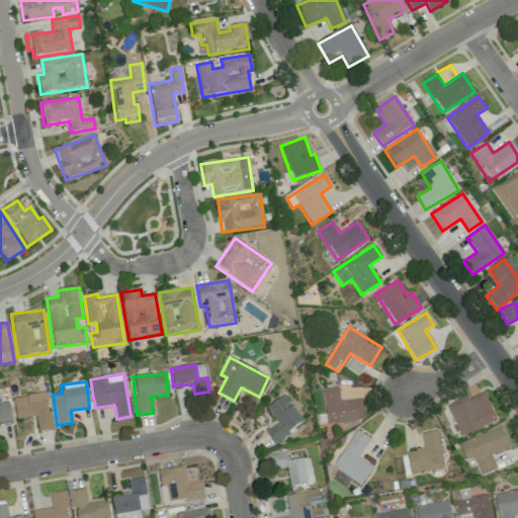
[(326,424),(363,421),(361,399),(340,401),(338,386),(323,387),(326,424)]
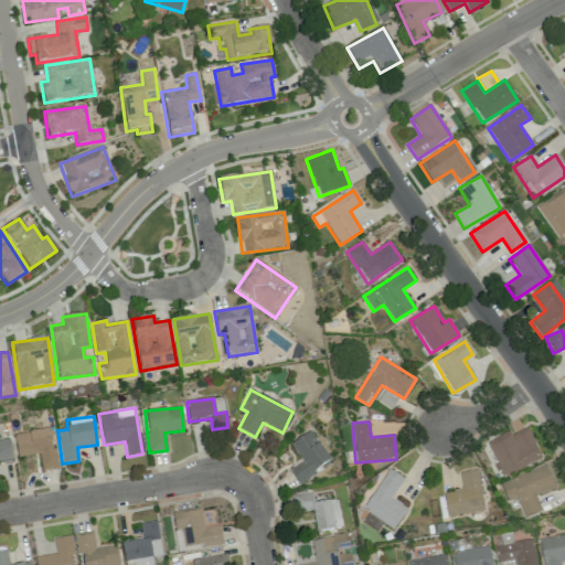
[(486,443),(499,469),(500,468),(504,477),(542,459),(526,427),(511,435),(509,432),(486,443)]
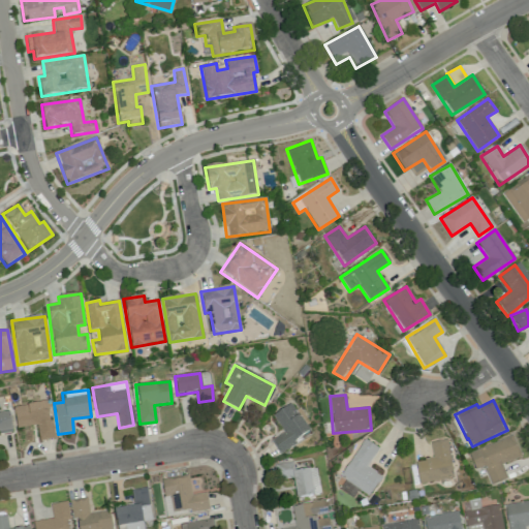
[(13,407),(17,429),(36,426),(38,440),(54,438),(48,401),(13,407)]
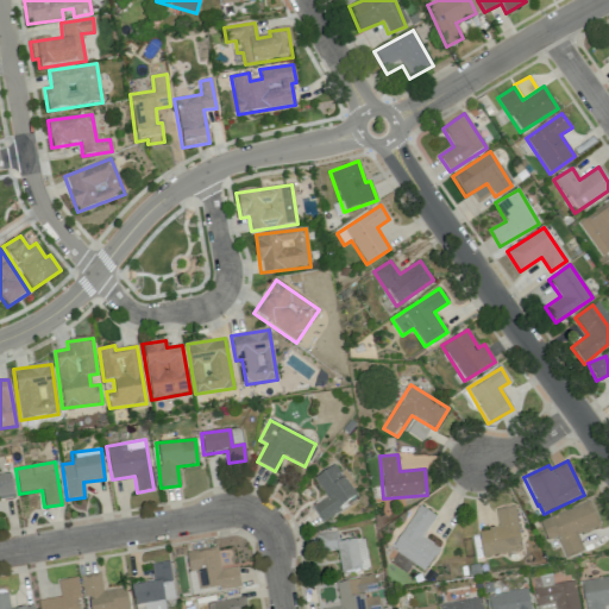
[(313,477),(326,498),(312,507),(320,521),(357,497),(336,464),(313,477)]
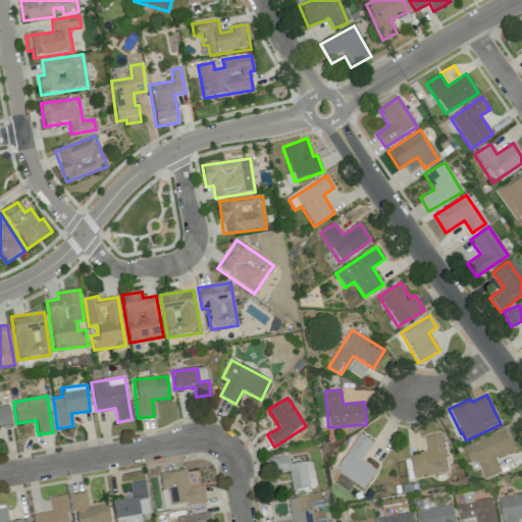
[(0,427),(11,426),(8,407),(0,408),(0,427)]
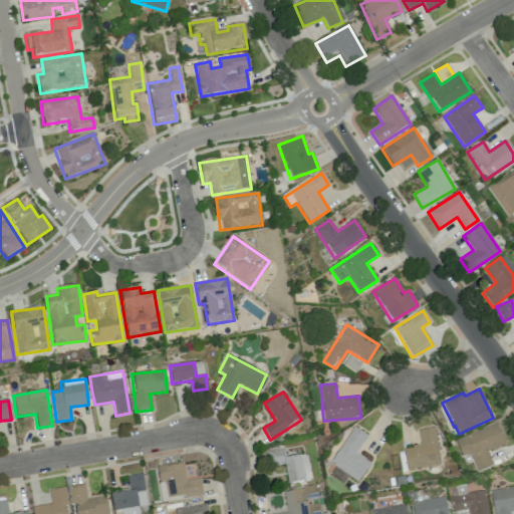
[(455,440),(461,457),(470,454),(476,471),(492,465),(487,451),(506,445),(499,424),(455,440)]
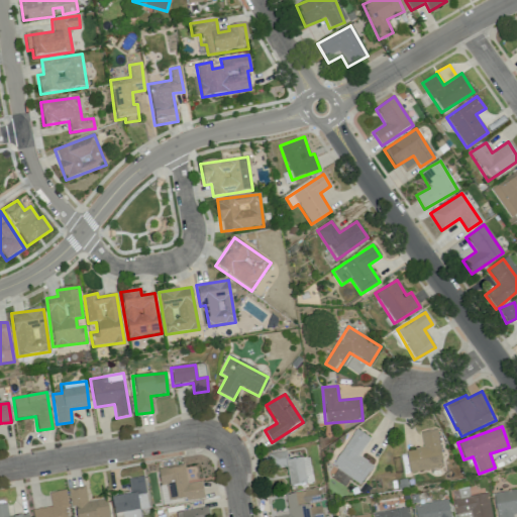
[(360,485),(373,466),(357,455),(370,438),(355,429),(331,466),(360,485)]
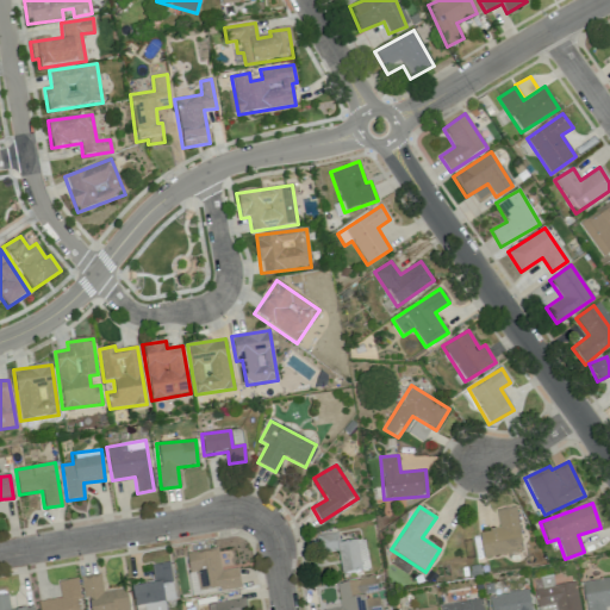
[(516,506),(496,510),(499,529),(479,531),(483,558),(522,552),(516,506)]
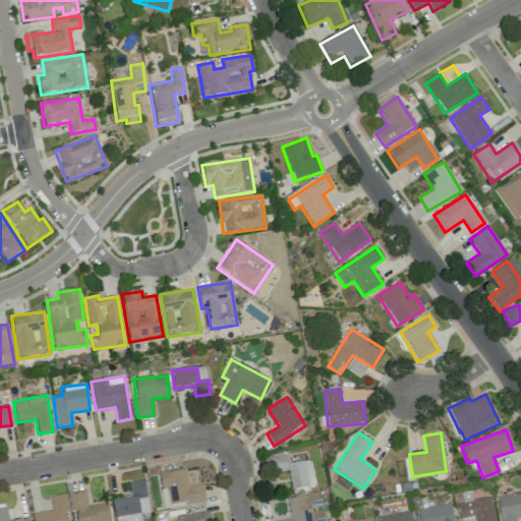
[(304,462),(289,464),(288,455),(270,458),(273,474),(288,471),(291,490),(308,488),(304,462)]
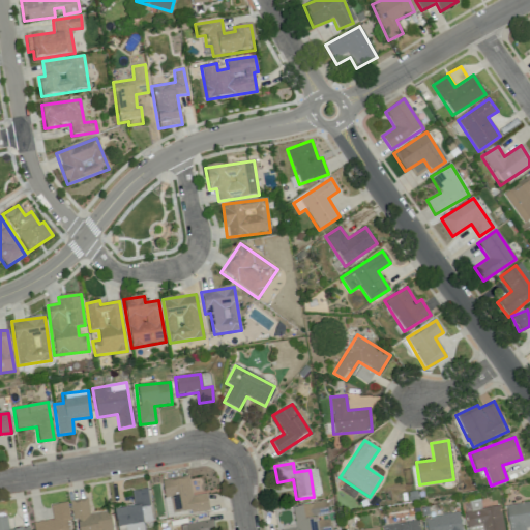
[(162,480),(164,498),(170,497),(173,516),(208,509),(206,494),(192,496),(188,476),(162,480)]
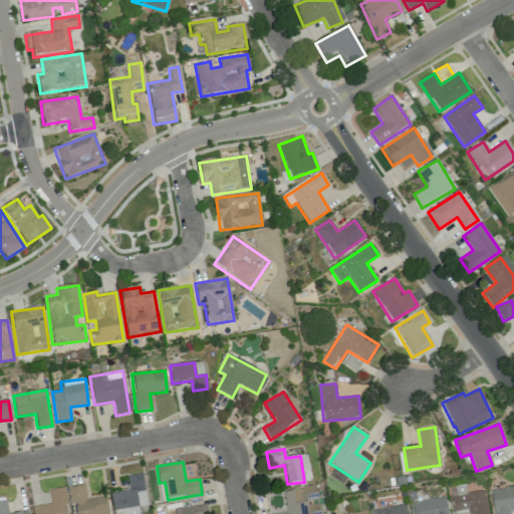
[(144,494),(144,475),(129,475),(129,490),(138,490),(138,495),(144,494)]
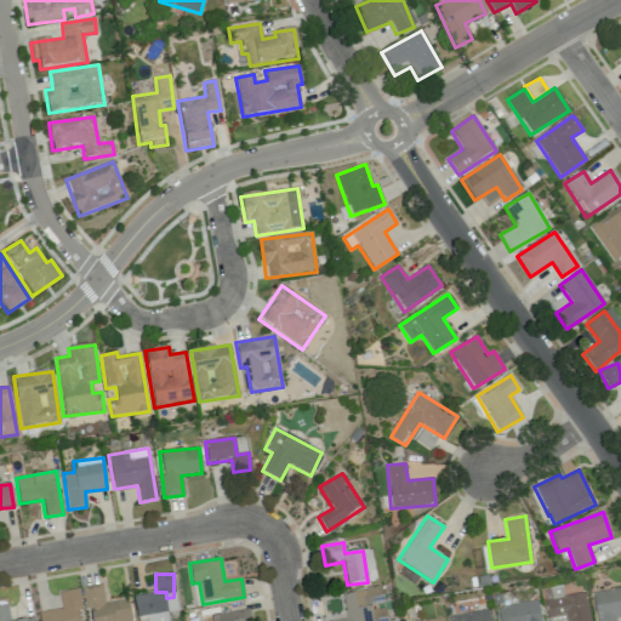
[(130,620),(129,599),(104,602),(102,584),(85,586),(87,620),(130,620)]
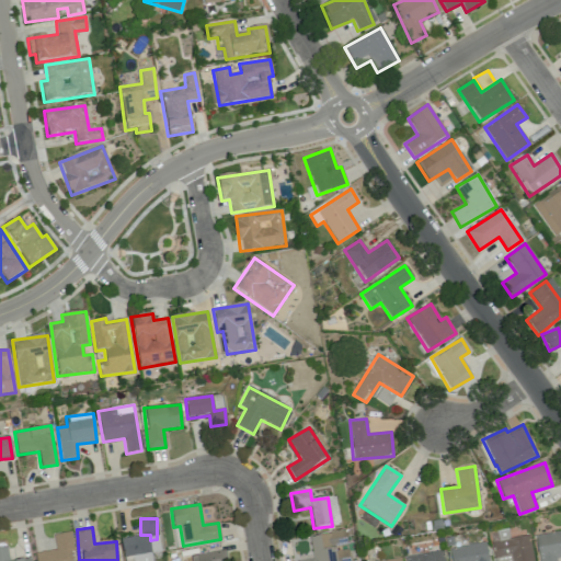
[(493,559),(510,556),(511,560),(533,560),(529,536),(510,539),(507,529),(489,533),(493,559)]
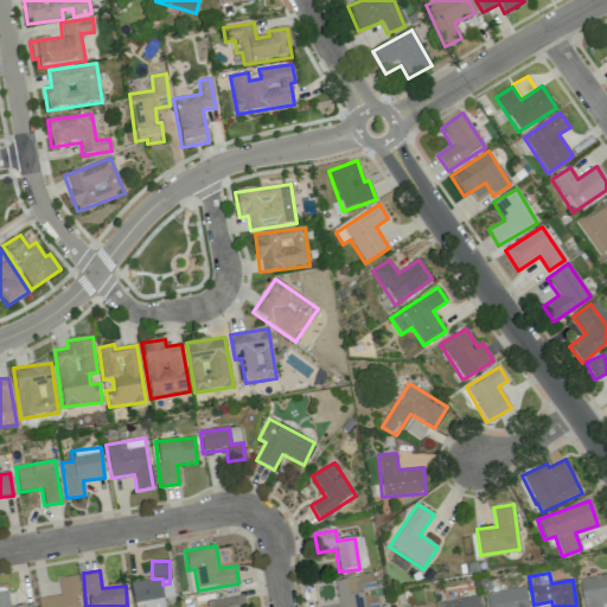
[(334,581),(338,605),(320,606),(377,606),(376,592),(375,592),(372,575),(334,581)]
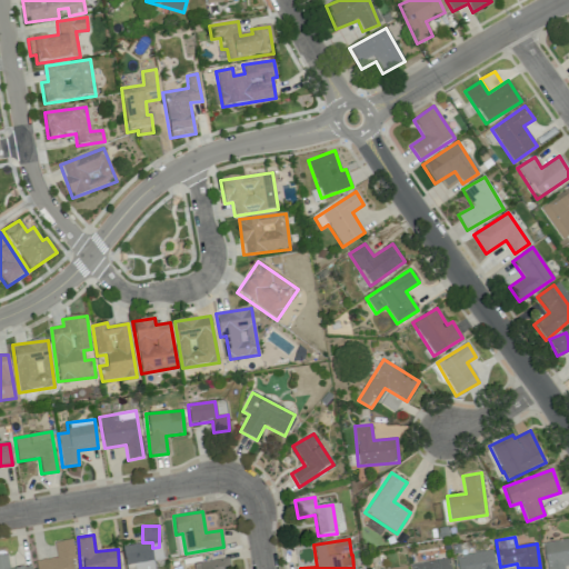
[(36,561),(36,568),(72,568),(71,560),(75,559),(71,540),(53,543),(57,558),(36,561)]
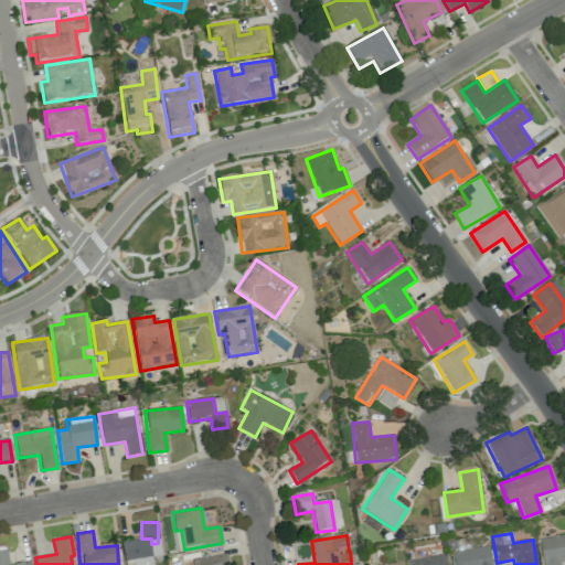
[(564,563),(564,560),(564,536),(541,537),(542,564),(560,564),(561,563),(564,563)]
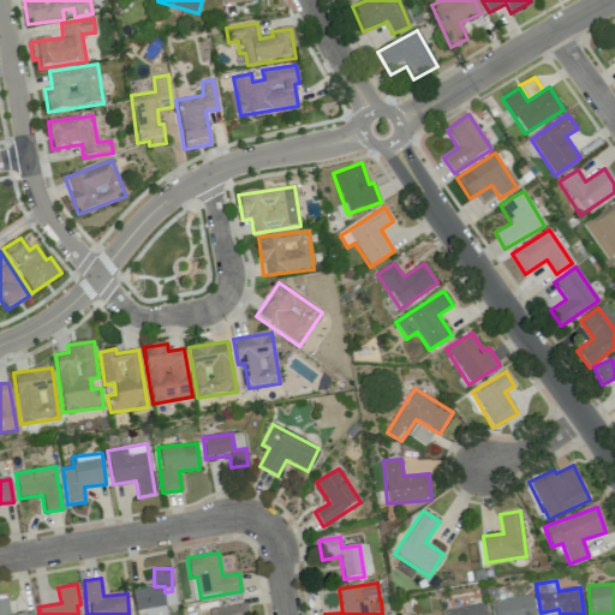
[(163,589),(132,591),(133,610),(165,608),(163,589)]
